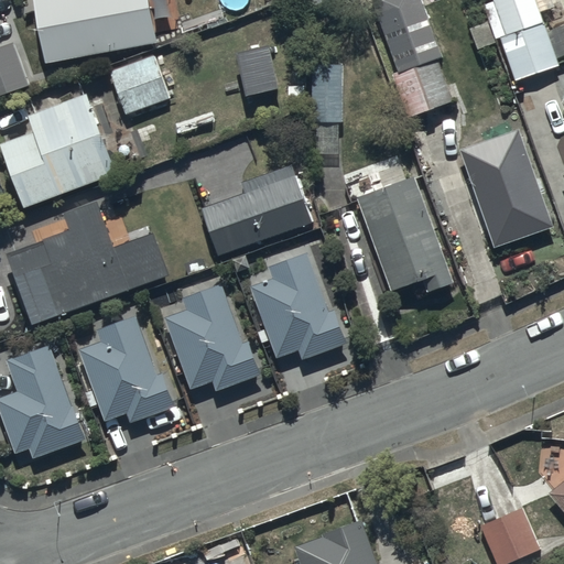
[(148,0),(33,0),(45,65),(156,44),(148,0)]
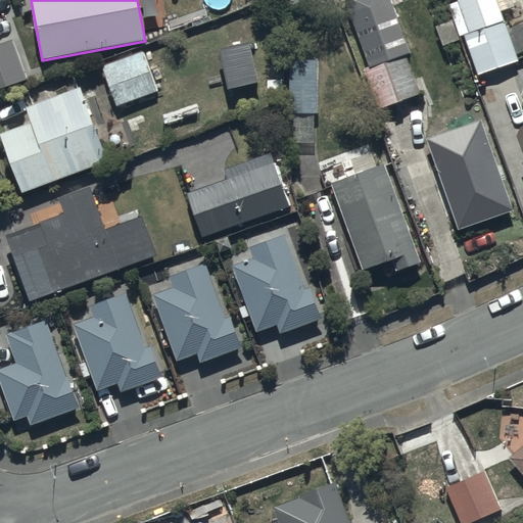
[(344,0),(369,67),(365,69),(379,110),(421,96),(407,56),(412,54),(391,0),(344,0)]
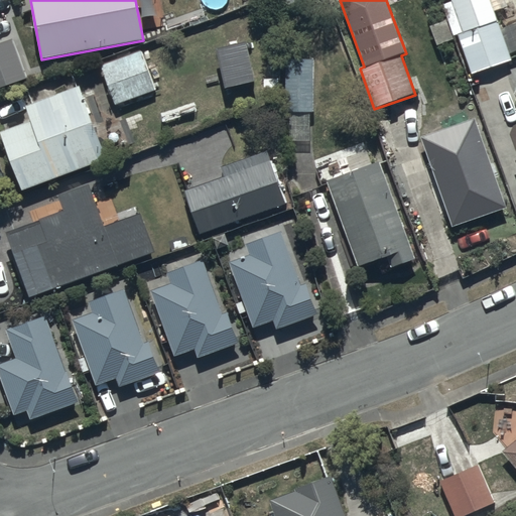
[(512,59),(509,52),(515,49),(515,23),(501,29),(490,0),(442,0),(441,1),(454,36),(457,35),(470,74),(512,59)]
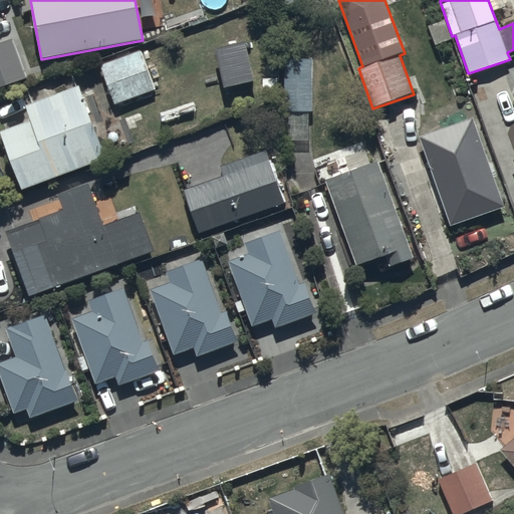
[(10,35),(0,39),(0,85),(27,74),(10,35)]
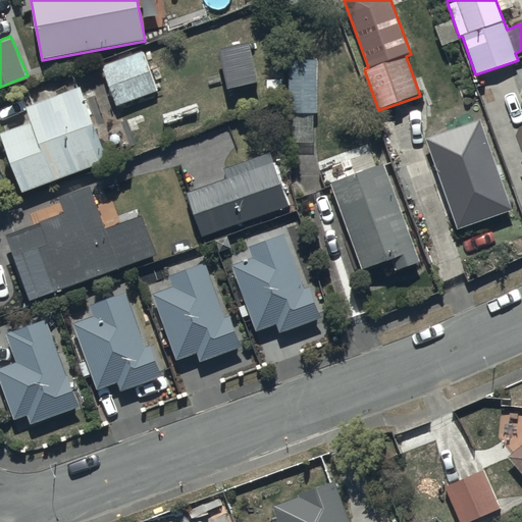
[(249,43),(218,50),(227,90),(258,83),(249,43)]
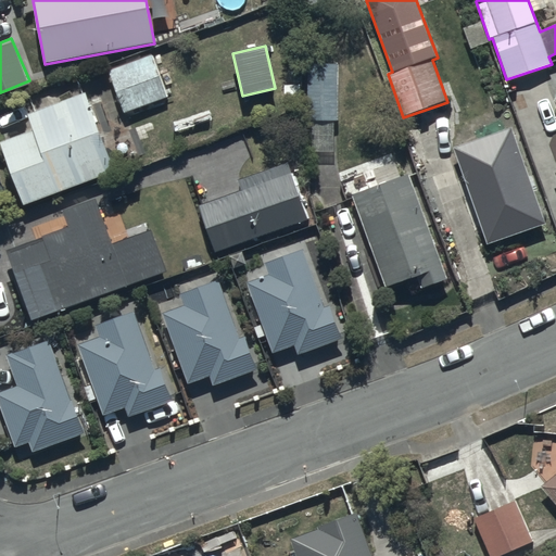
[(166,101),(149,54),(109,70),(126,116),(166,101)]
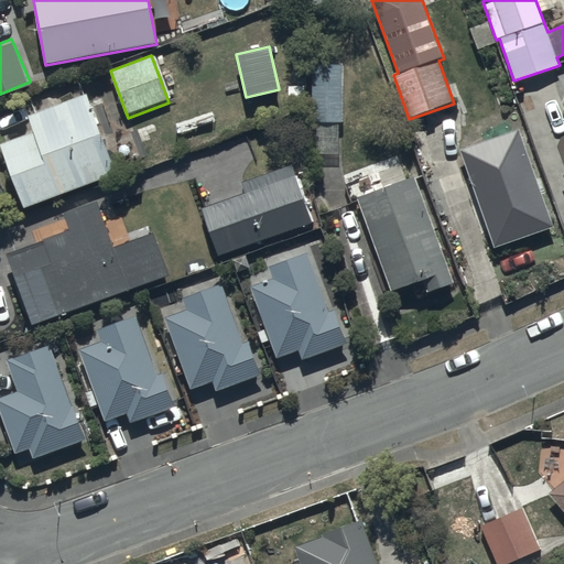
[(344,66),(313,65),(312,122),(343,123),(344,66)]
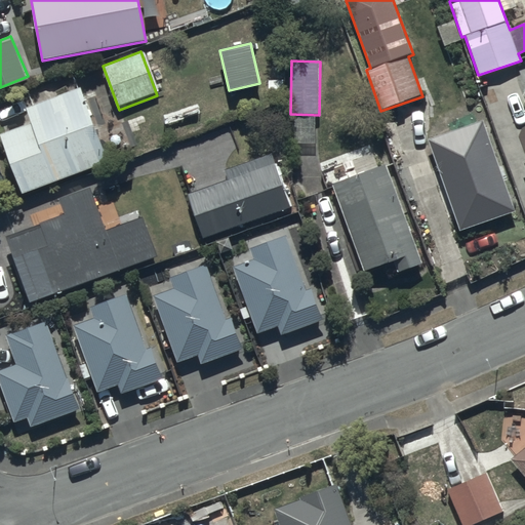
[(31,123),(0,134),(23,196),(108,164),(80,89),(26,110),(31,123)]
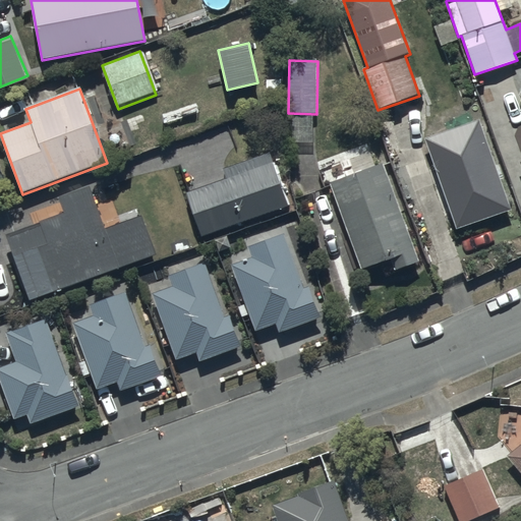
[(424,140),(433,167),(425,170),(447,231),(456,228),(457,230),(512,211),(480,121),(424,140)]
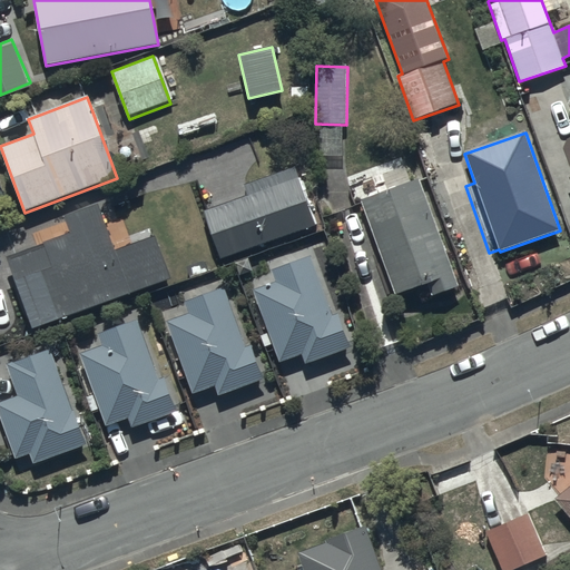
[(247,195),(204,212),(223,261),(315,224),(293,167),(244,186),(247,195)]
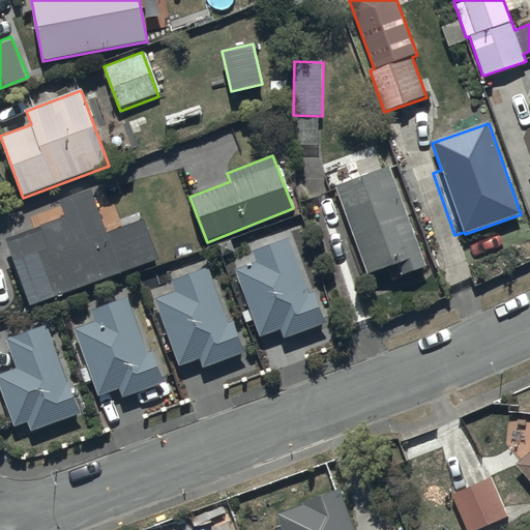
[(390,167),(335,187),(367,274),(398,264),(402,276),(428,267),(390,167)]
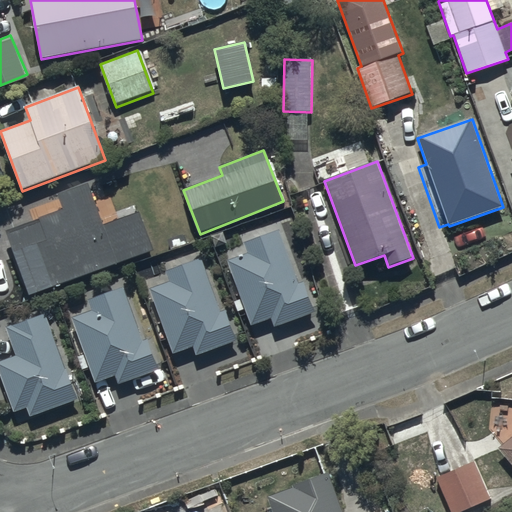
[(62,210),(5,231),(30,299),(155,252),(140,211),(103,224),(88,184),(56,195),(62,210)]
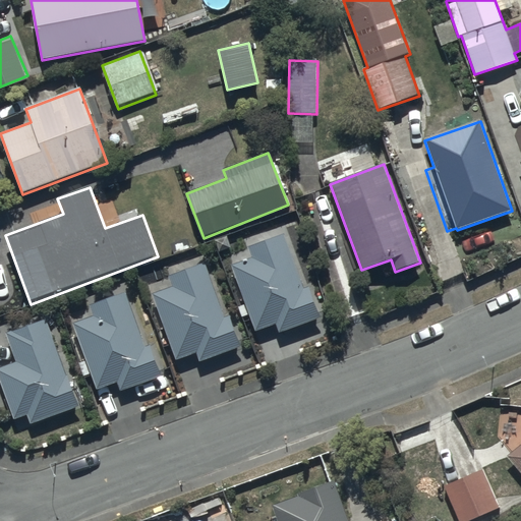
[(253,259),(232,268),(256,333),(278,325),(281,335),(322,320),(308,286),(304,288),(284,235),(249,248),(253,259)]
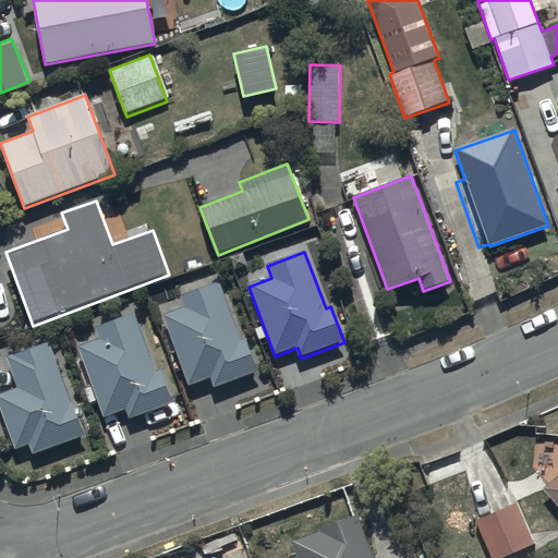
[(184,308),(162,316),(189,386),(209,378),(214,389),(257,373),(245,339),(241,341),(219,282),(180,296),(184,308)]
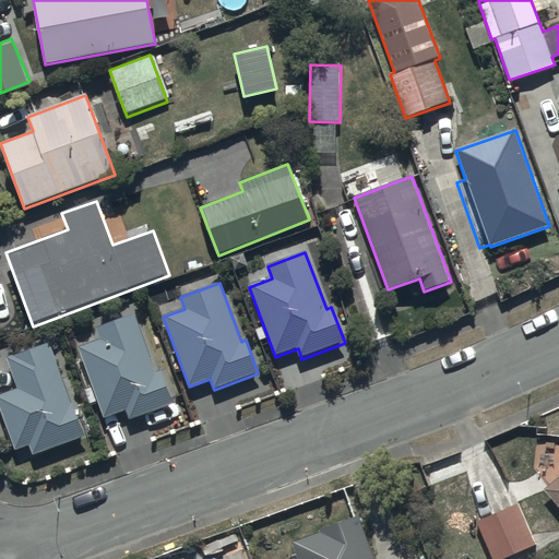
[(100,341),(79,348),(104,418),(126,411),(130,420),(174,405),(162,370),(156,371),(135,313),(96,328),(100,341)]
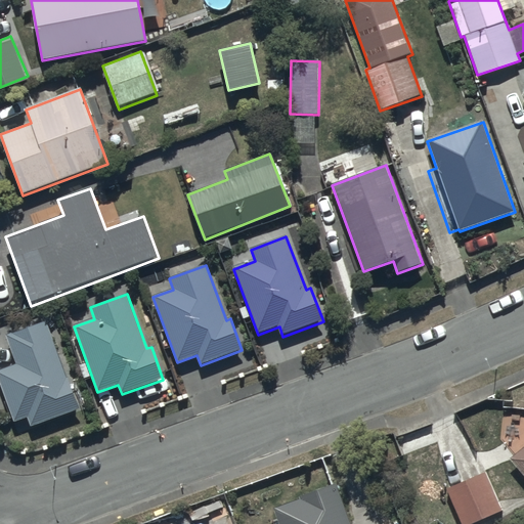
[(17,364),(0,369),(0,383),(14,422),(28,417),(32,427),(79,409),(46,321),(6,336),(17,364)]
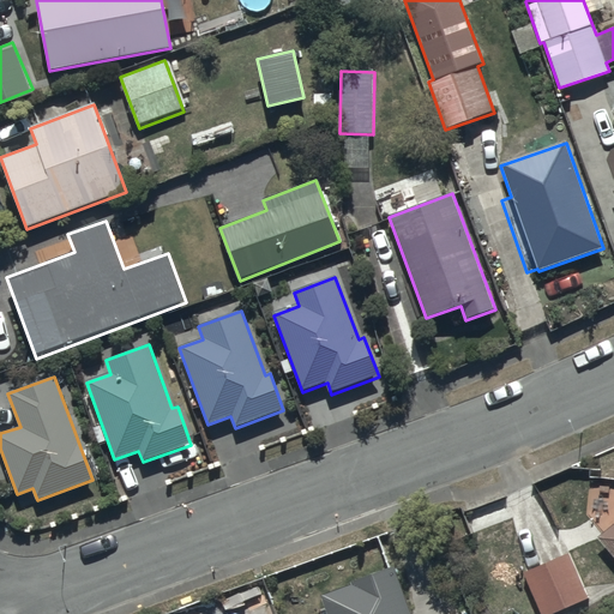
[(613,527),(597,540),(613,559),(613,527)]
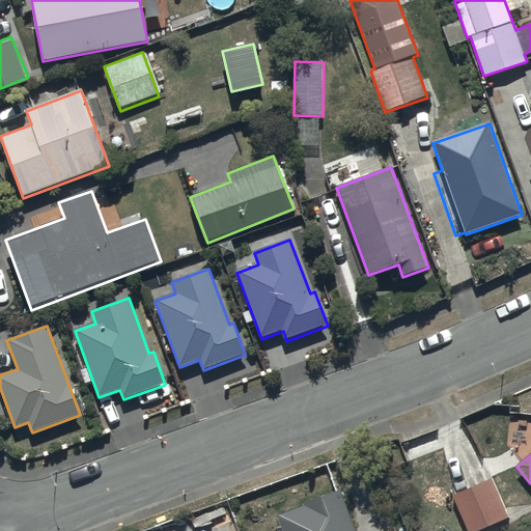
[(491,480),(453,498),(468,530),(477,530),(507,518),(491,480)]
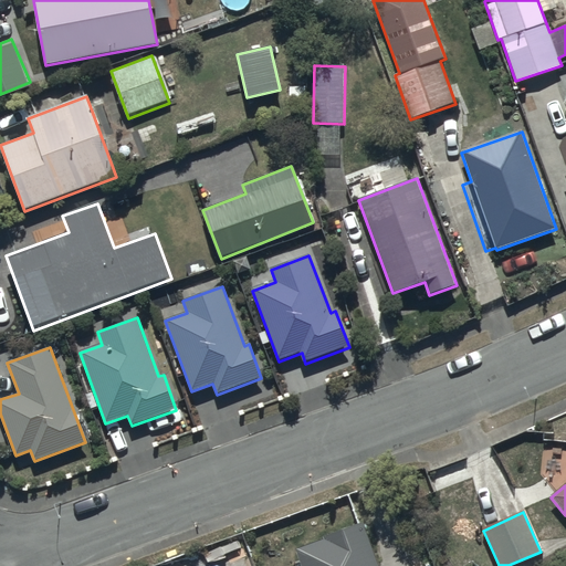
[(301,565),(378,565),(363,523),(294,548),(301,565)]
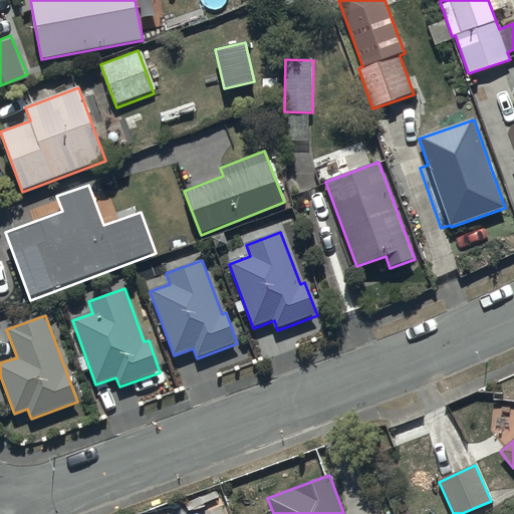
[(187,513),(186,505),(153,510),(153,513),(187,513)]
